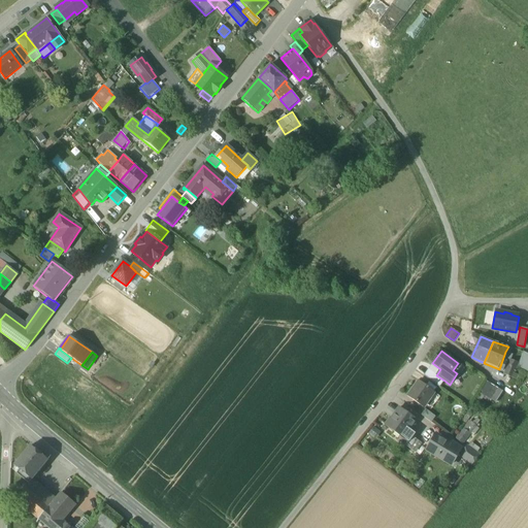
[(499,369),(504,371),(509,360),(512,355),(505,352),(499,369)]
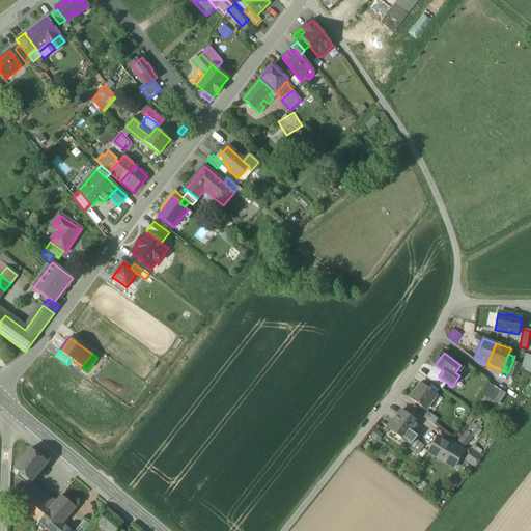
[(521,368),(530,373),(530,356),(526,354),(522,365),(521,368)]
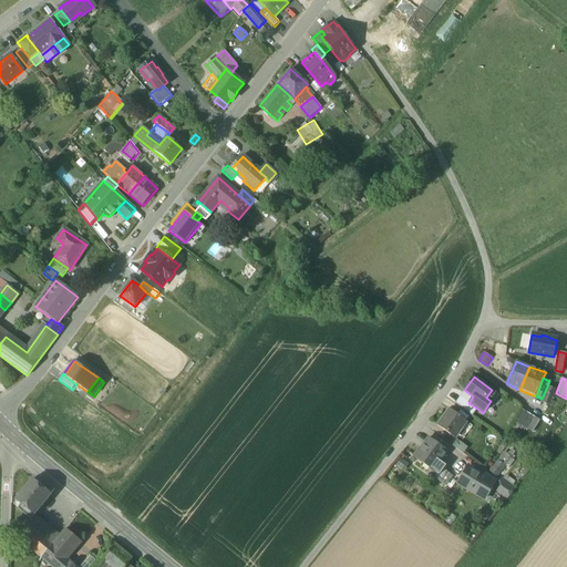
[(554,389),(547,387),(542,399),(540,402),(554,408),(556,403),(552,402),(555,393),(556,393),(557,390),(554,389)]
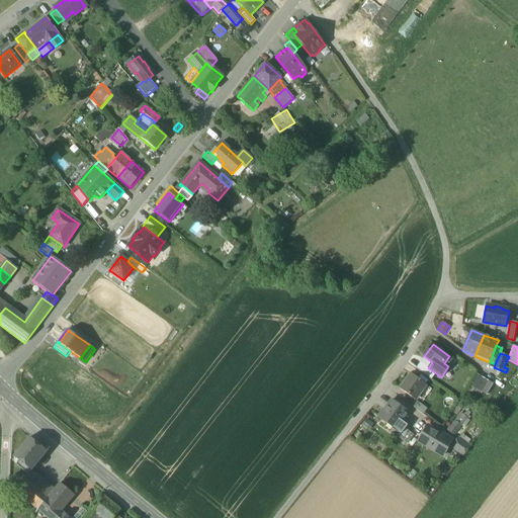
[(432,362),(424,356),(416,368),(431,379),(436,373),(428,368),(432,362)]
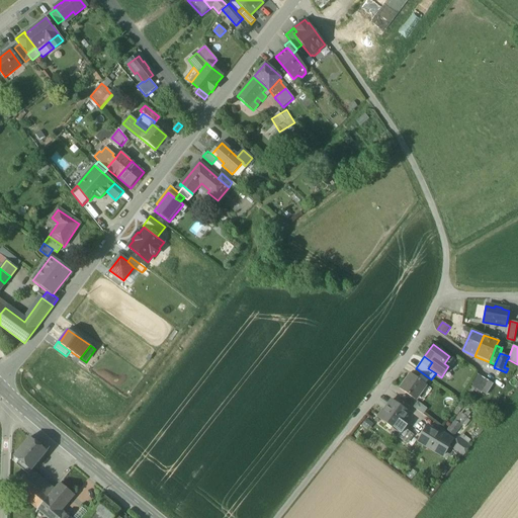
[(417,402),(421,405),(432,390),(426,385),(411,374),(406,382),(405,381),(400,390),(415,401),(417,402)]
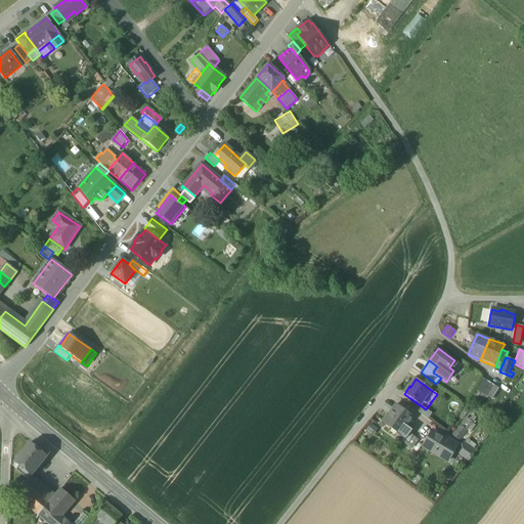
[(486,396),(491,400),(498,389),(494,386),(494,387),(482,379),(476,389),(486,396)]
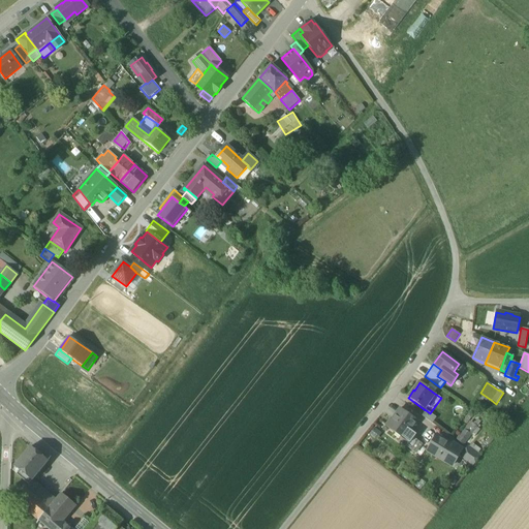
[(484,399),(489,402),(491,400),(480,393),(476,399),(481,402),(484,399)]
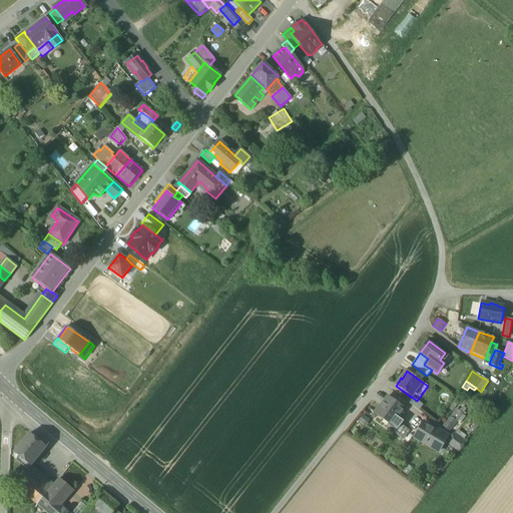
[(404,422),(398,418),(405,409),(388,396),(381,406),(380,406),(374,414),(396,430),(397,430),(398,430),(401,425),(404,422)]
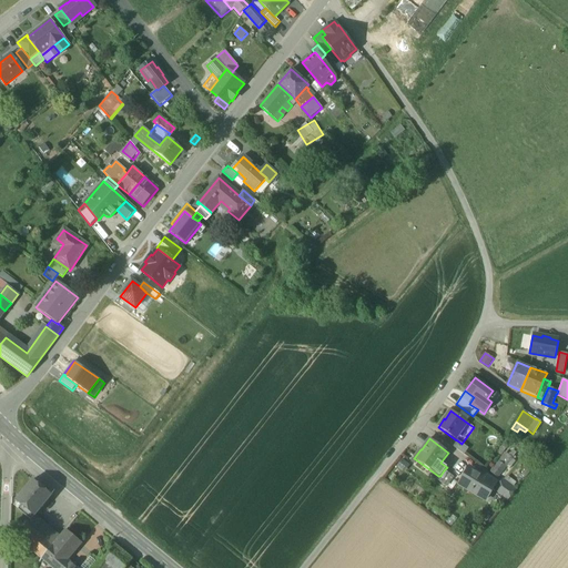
[(453,447),(464,455),(468,448),(462,444),(457,440),(453,447)]
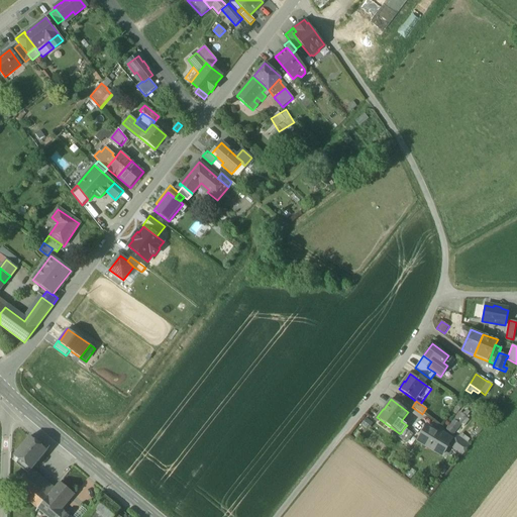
[(459,401),(451,412),(456,415),(463,403),(459,401)]
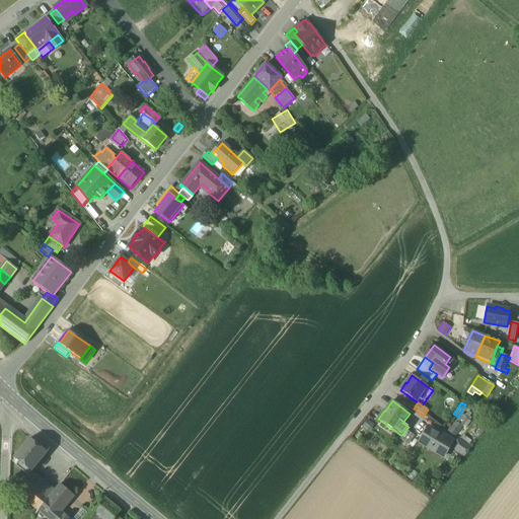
[(461,414),(455,422),(462,427),(468,419),(461,414)]
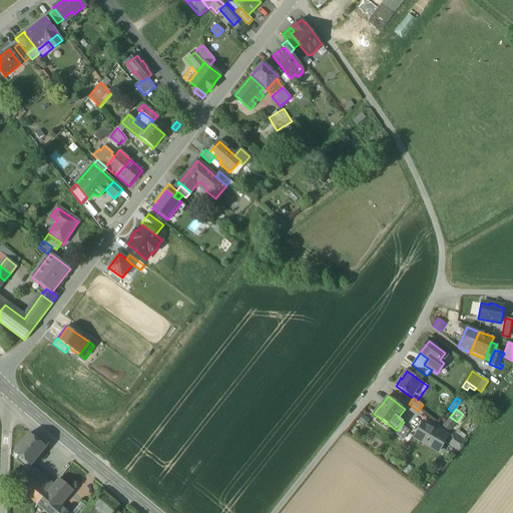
[(363,415),(358,421),(365,427),(370,421),(363,415)]
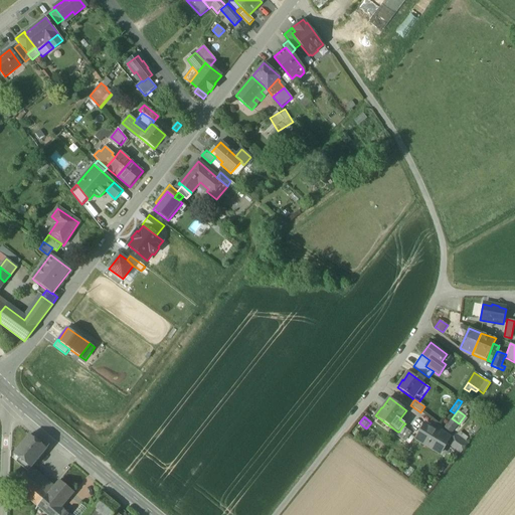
[(445,428),(451,434),(459,423),(452,418),(445,428)]
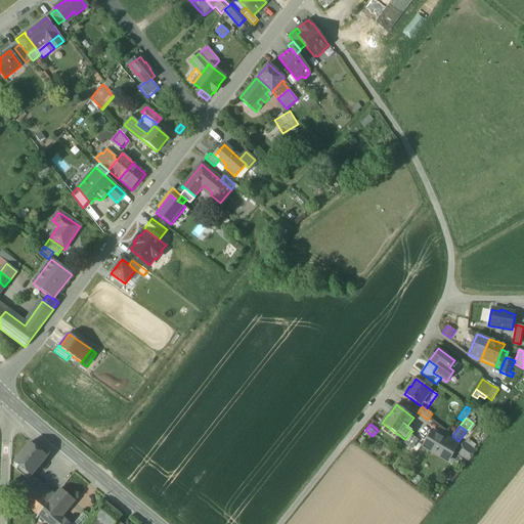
[(487,429),(482,437),(485,439),(490,432),(487,429)]
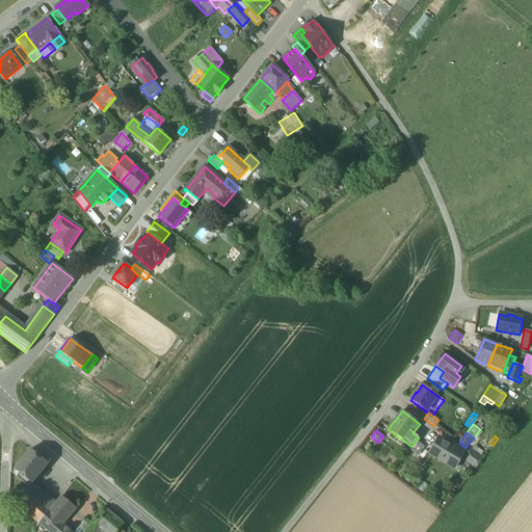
[(429,453),(455,469),(464,452),(451,445),(450,446),(439,439),(429,453)]
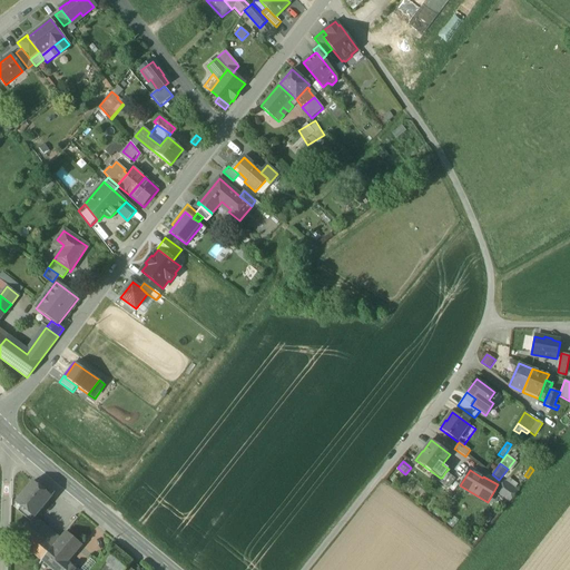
[(439,482),(444,485),(451,477),(445,472),(442,478),(441,478),(440,478),(438,480),(436,481),(439,482)]
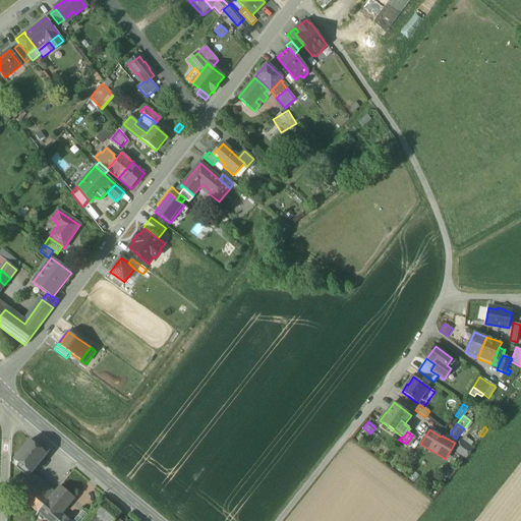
[(406,444),(408,446),(415,438),(412,436),(406,444)]
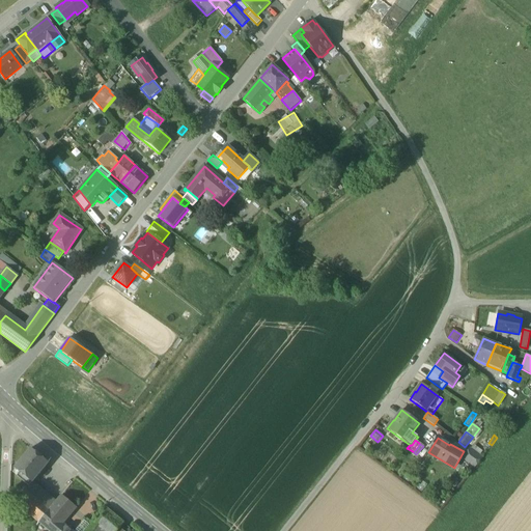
[(473,444),(469,449),(479,456),(482,451),(473,444)]
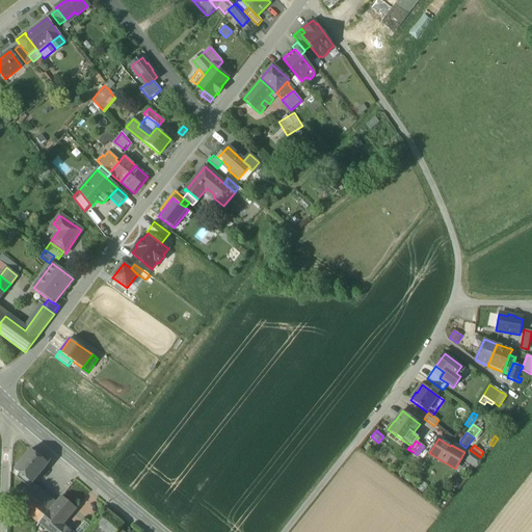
[(18,477),(29,487),(32,483),(33,482),(48,464),(30,450),(15,469),(21,474),(18,477)]
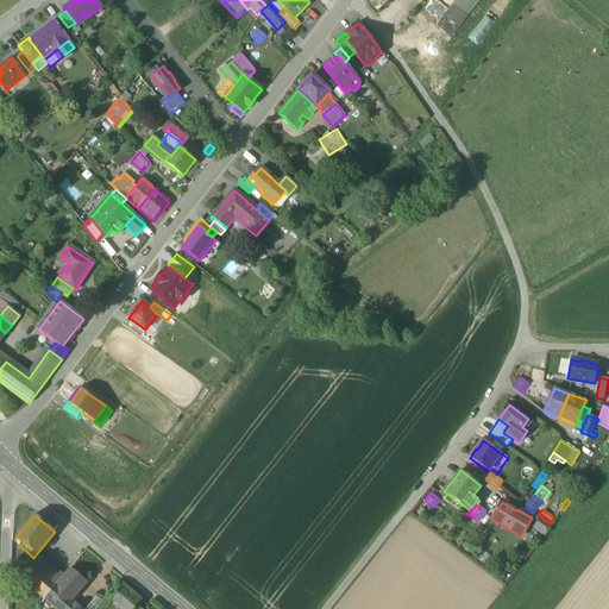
[(532,526),(545,535),(552,526),(550,523),(538,515),(532,526)]
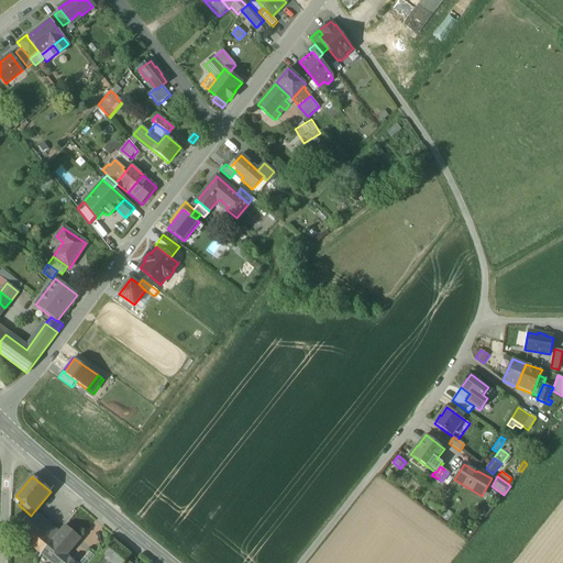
[(46,534),(53,540),(59,531),(35,510),(34,511),(31,516),(28,519),(46,534)]
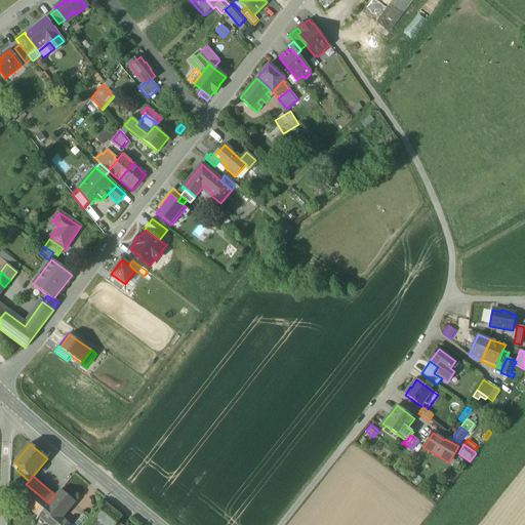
[(412,483),(417,487),(422,480),(418,476),(412,483)]
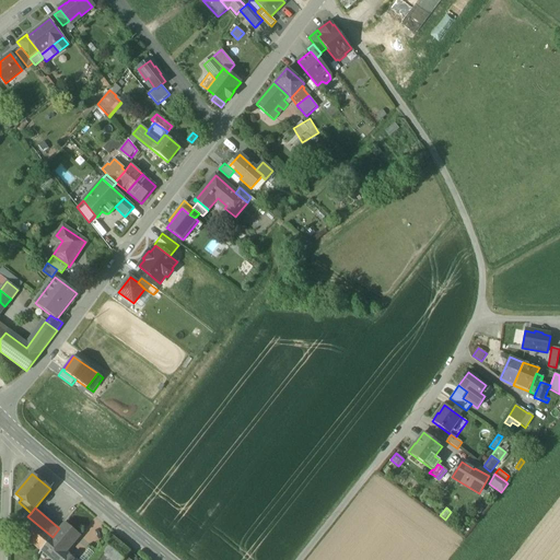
[(16,529),(34,545),(46,532),(27,516),(16,529)]
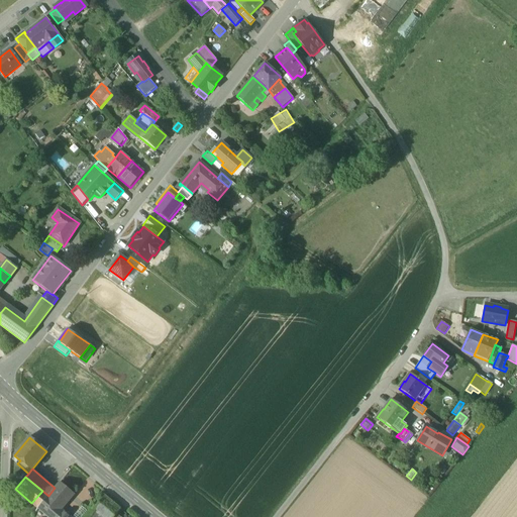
[(68,516),(67,516),(61,510),(74,495),(59,483),(55,488),(48,496),(38,508),(37,508),(47,516),(68,516)]
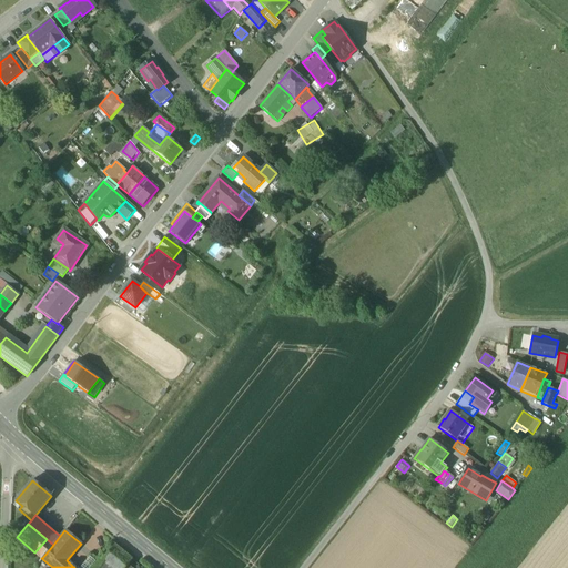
[(47,539),(34,553),(42,558),(53,545),(47,539)]
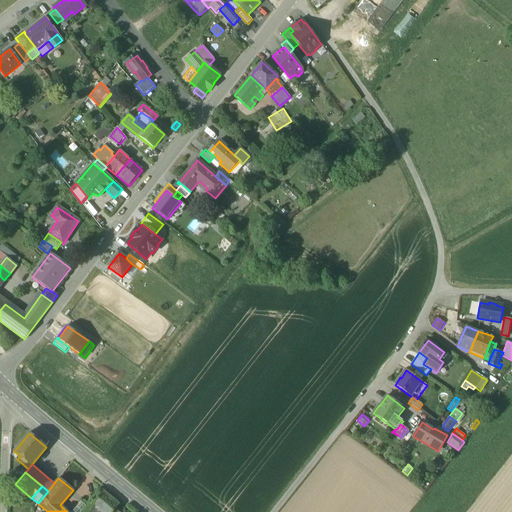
[(98,511),(99,511),(113,511),(117,508),(119,504),(104,492),(93,505),(92,506),(98,511)]
